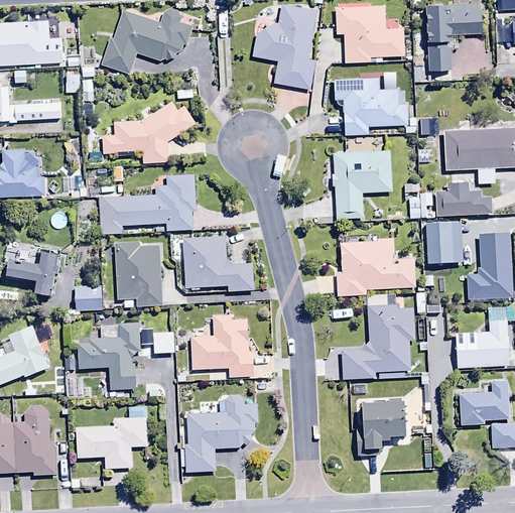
[(499,0),(500,8),(514,7),(514,0),(499,0)]
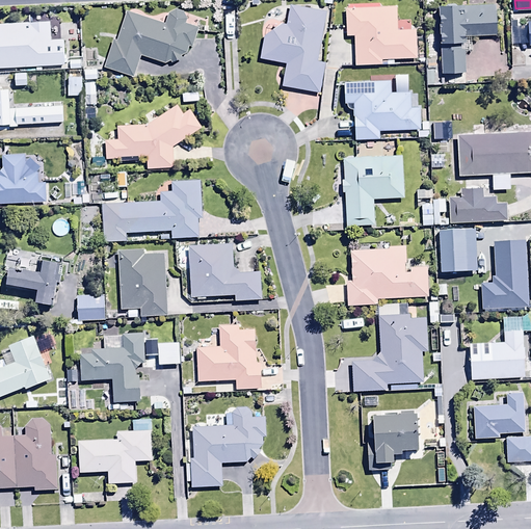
[(282,22),(264,34),(260,56),(287,61),(283,84),(320,91),(326,62),(319,60),(328,9),(290,3),(287,23),(282,22)]
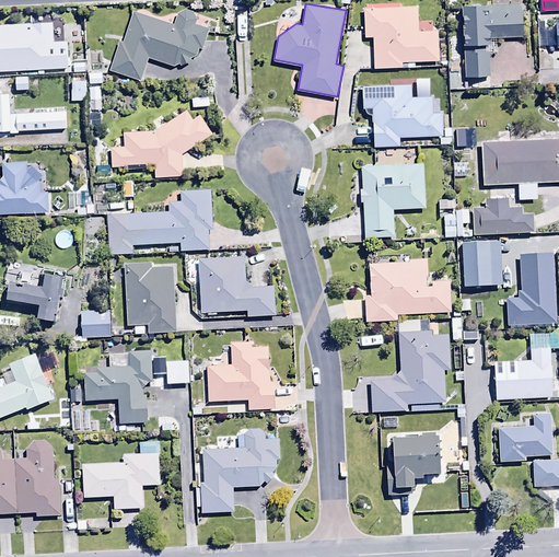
[(522,3),(462,6),(465,77),(489,76),(487,36),(523,35),(522,3)]
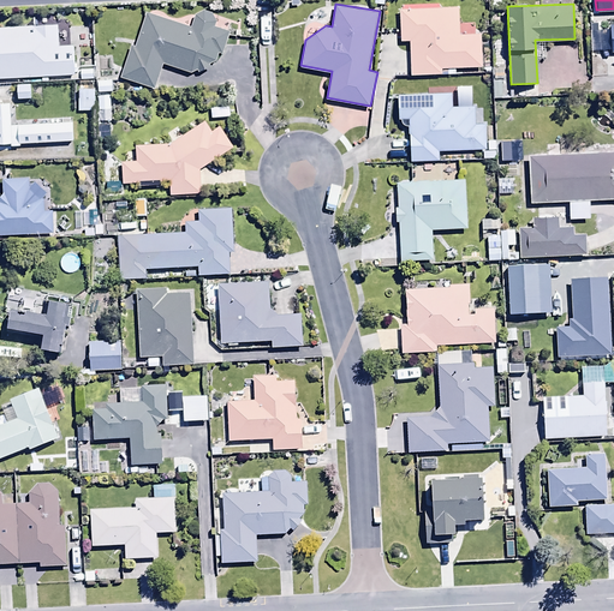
[(458,5),(400,7),(401,41),(409,40),(411,75),(442,73),(442,66),(483,65),(482,22),(459,22),(458,5)]
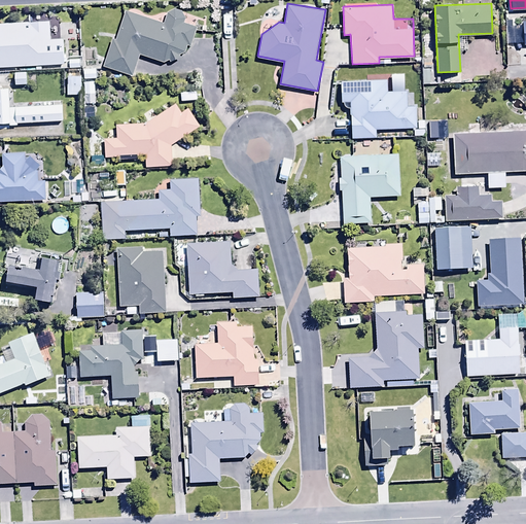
[(183,22),(184,18),(181,9),(173,7),(167,12),(164,23),(126,10),(116,38),(112,37),(103,65),(131,73),(138,53),(169,62),(188,49),(196,26),(183,22)]
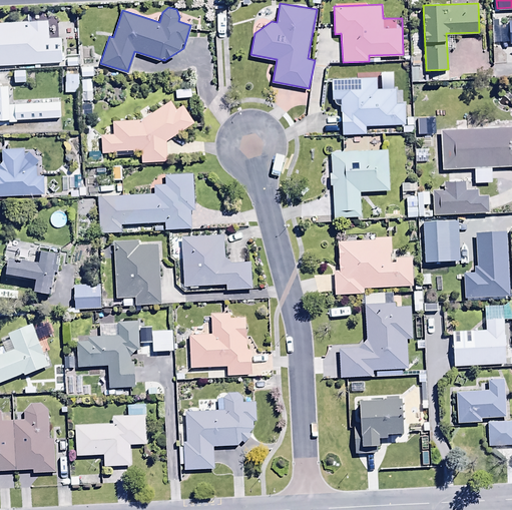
[(0,64),(62,61),(61,36),(49,37),(48,18),(0,20),(0,64)]
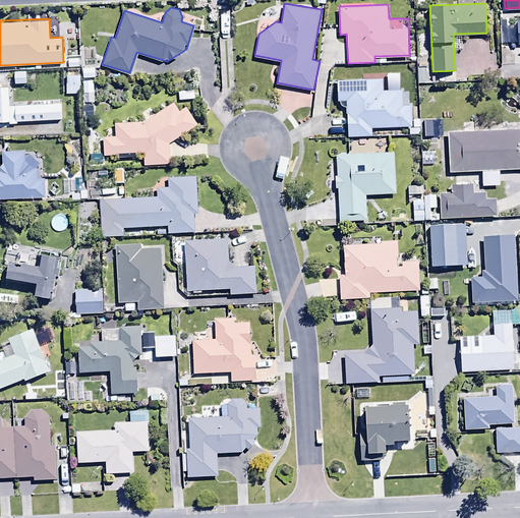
[(80,56),(68,57),(68,66),(80,66),(80,56)]
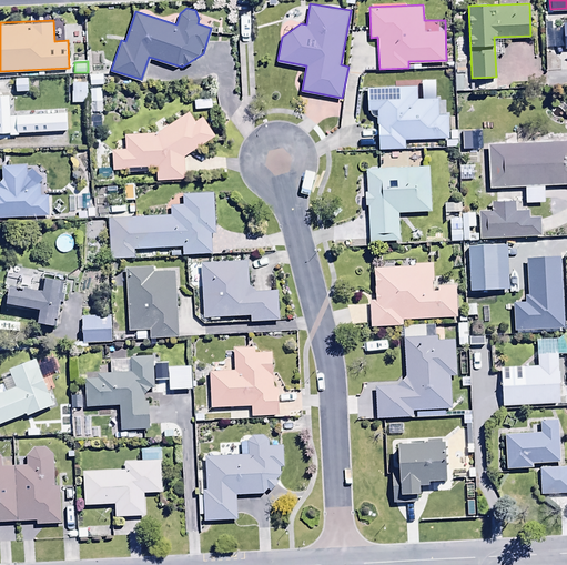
[(103,83),(103,71),(90,72),(90,83),(103,83)]
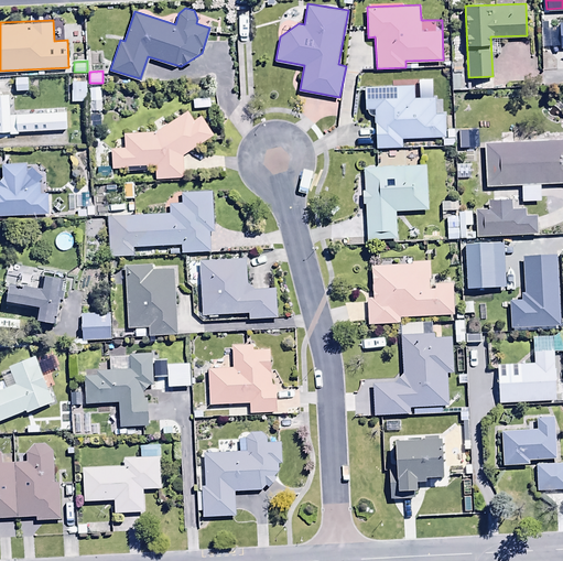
[(0,75),(0,94),(17,94),(15,75),(0,75)]
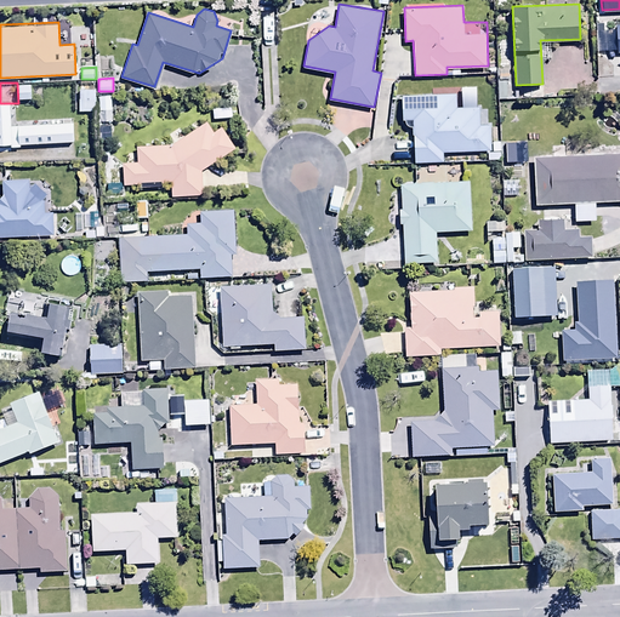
[(96,87),(80,87),(80,110),(95,110),(96,87)]
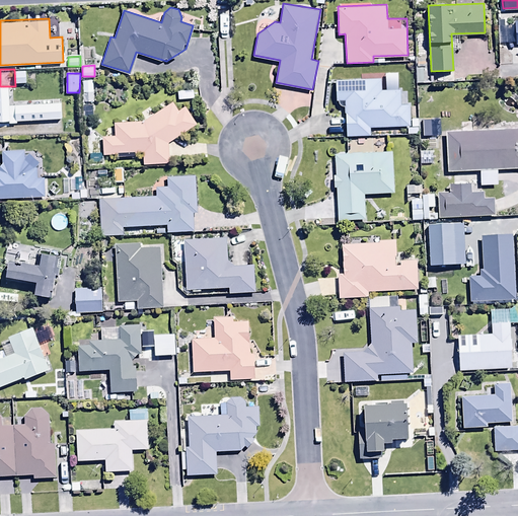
[(337,100),(343,106),(346,106),(347,135),(370,134),(369,125),(411,124),(411,102),(401,103),(400,87),(380,88),(380,77),(336,78),(337,100)]
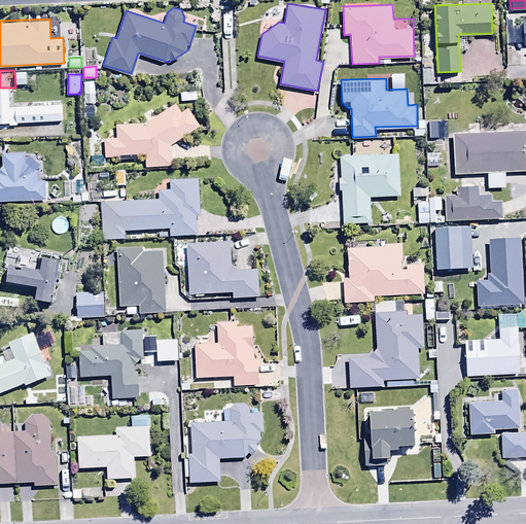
[(95,80),(83,80),(84,93),(95,93),(95,80)]
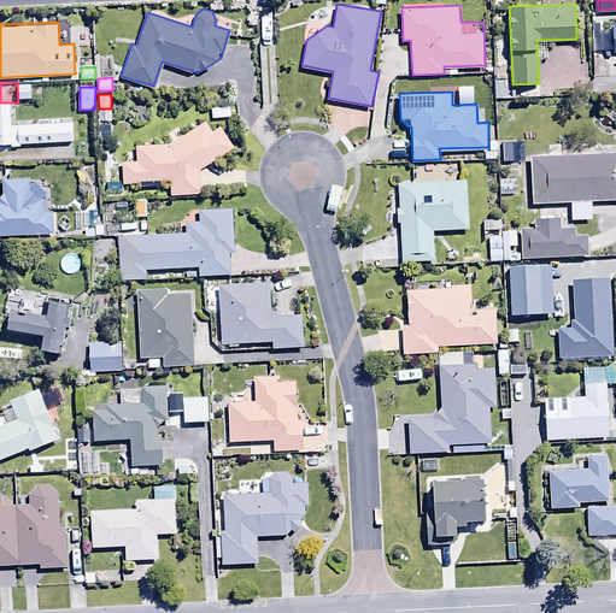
[(140,180),(170,180),(170,194),(201,193),(200,168),(234,146),(220,125),(212,129),(206,118),(169,142),(136,143),(138,159),(123,160),(123,183),(140,182),(140,180)]
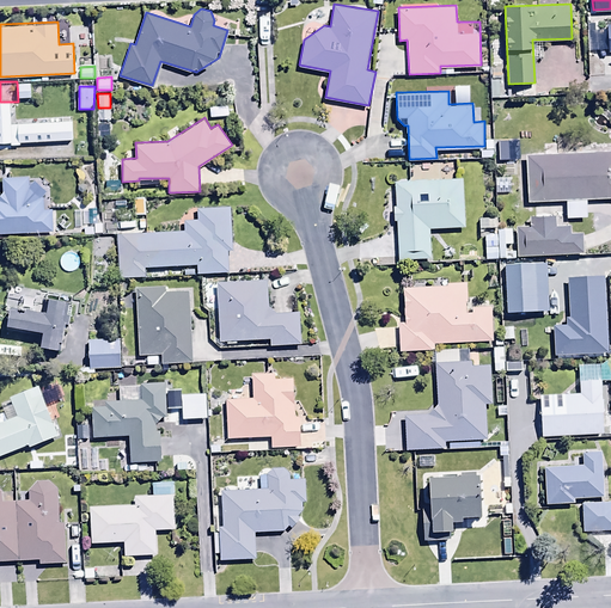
[(126,124),(108,126),(108,135),(126,133),(126,124)]
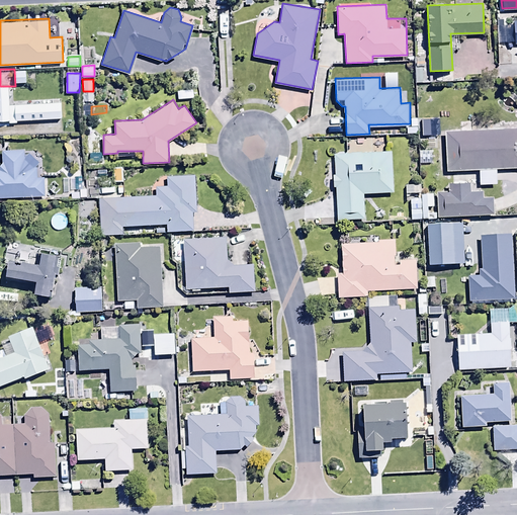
[(516,125),(445,130),(447,170),(480,169),(481,184),(498,184),(497,168),(516,167),(516,125)]
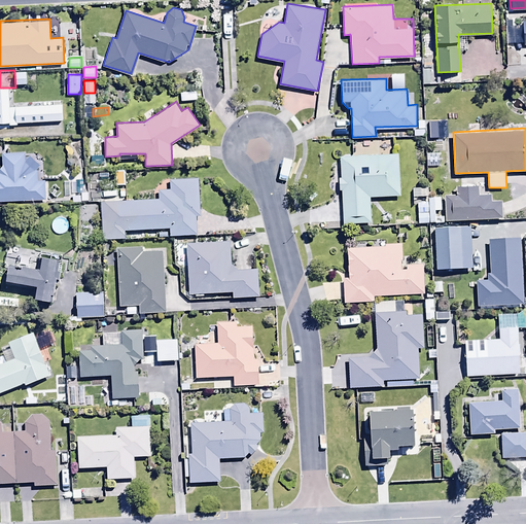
[(2,165),(0,168),(0,199),(48,198),(47,179),(40,179),(39,162),(26,163),(26,150),(2,151),(2,165)]
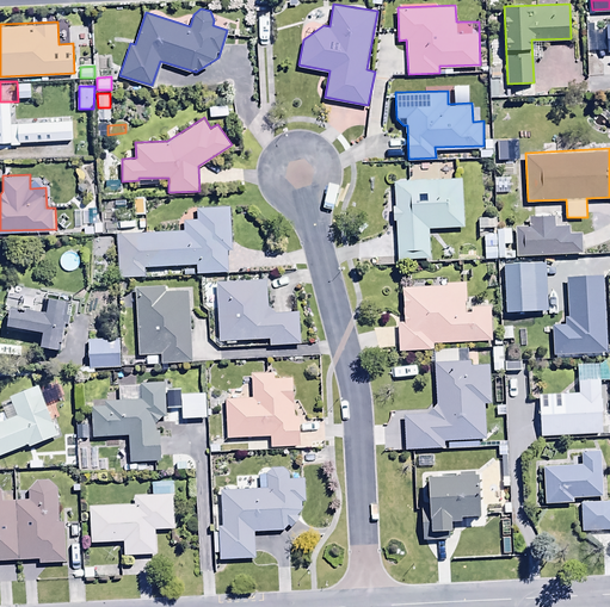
[(463,177),(395,179),(396,205),(393,205),(393,221),(396,221),(398,259),(431,258),(430,228),(466,227),(463,177)]
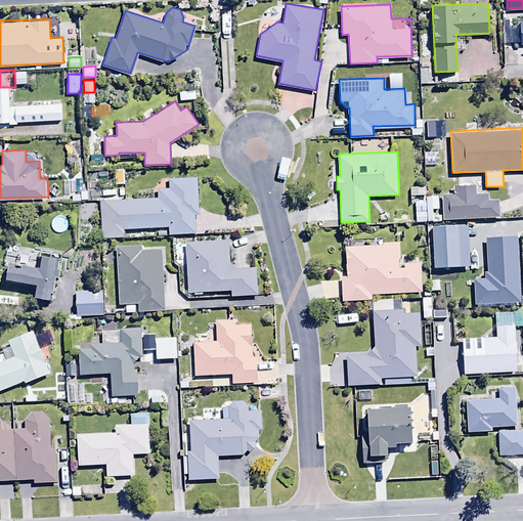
[(161,182),(158,187),(158,197),(103,200),(104,234),(124,234),(123,228),(170,226),(171,233),(194,231),(193,213),(198,212),(197,176),(169,177),(169,179),(165,180),(161,182)]
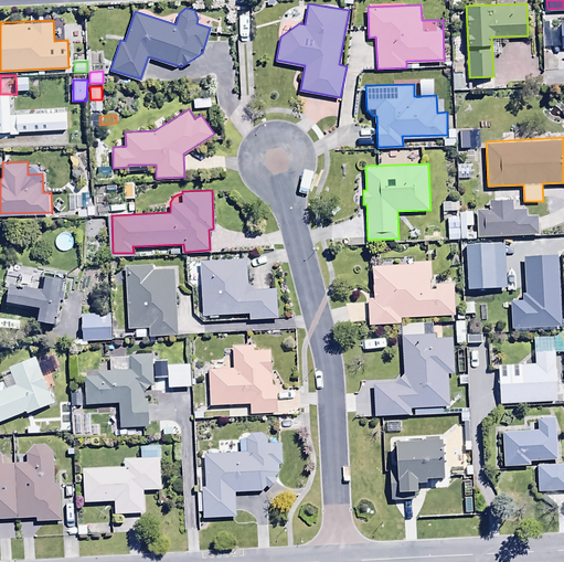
[(461,201),(444,201),(444,211),(461,211),(461,201)]
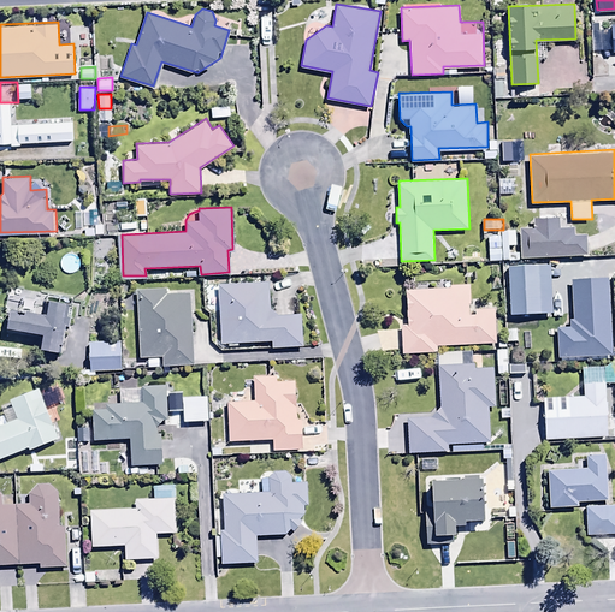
[(520,227),(520,257),(575,256),(574,225),(520,227)]
